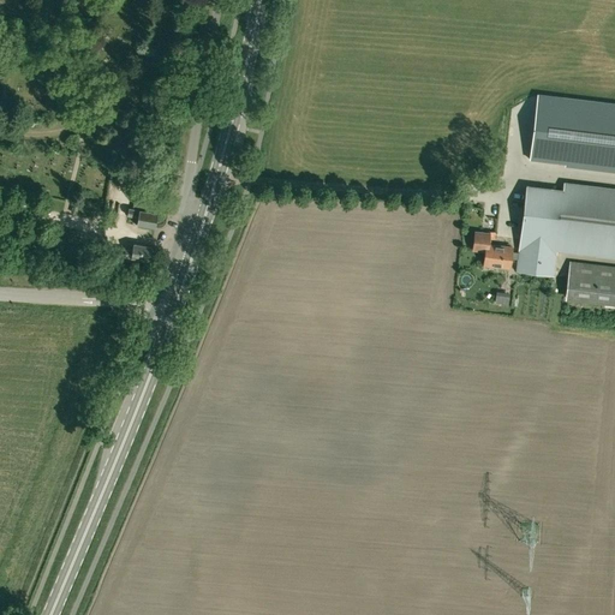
[(614,103),(541,95),(532,159),(614,169),(614,103)]
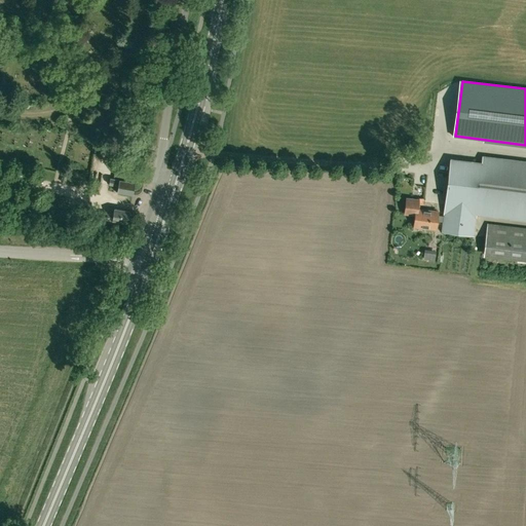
[(482,163),(450,159),(444,216),(439,216),(439,212),(418,210),(418,204),(423,205),(424,198),(418,198),(418,199),(416,199),(406,198),(405,214),(415,215),(414,227),(437,229),(438,221),(443,222),(442,232),(474,236),(476,215),(525,221),(525,160),(483,156),(482,163)]
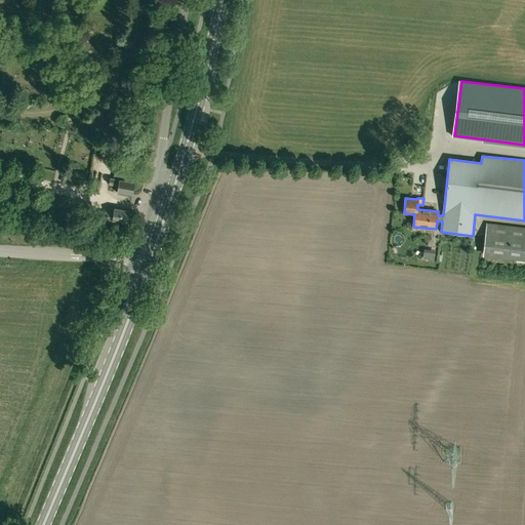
[(117,192),(132,195),(133,189),(134,182),(125,180),(127,173),(114,171),(113,178),(110,178),(109,185),(118,187),(117,192)]
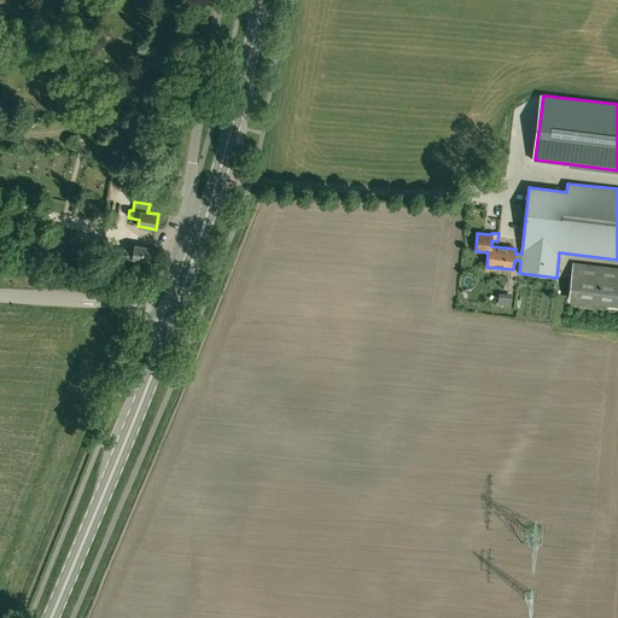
[(122,250),(121,257),(150,262),(152,248),(134,245),(133,251),(122,250)]
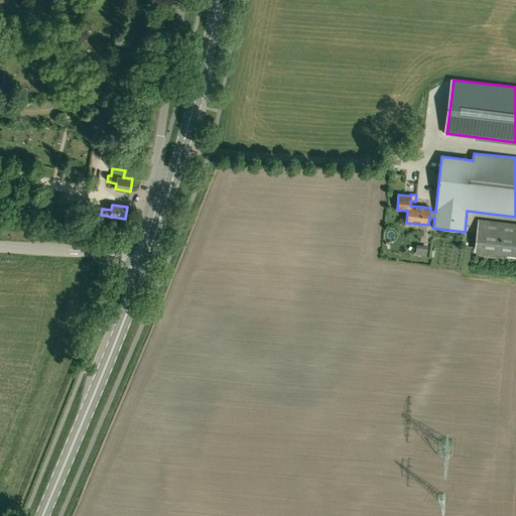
[(515,224),(479,220),(475,248),(515,253),(515,224)]
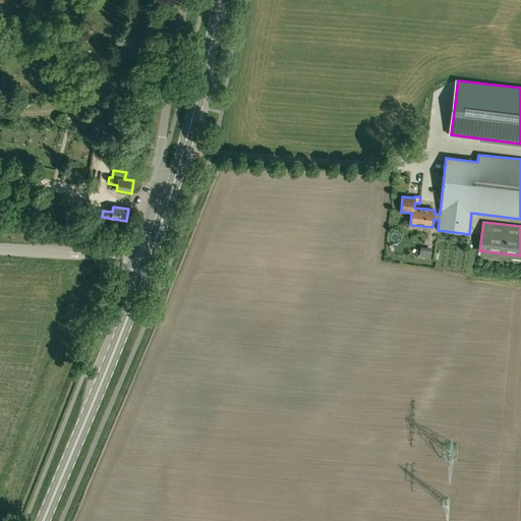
All buildings are outlined.
